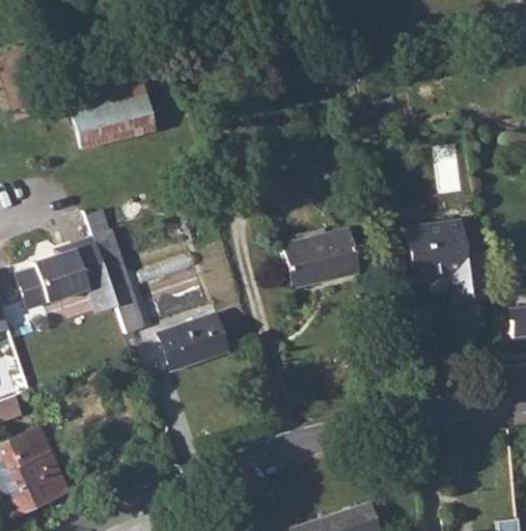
[(85,151),(159,130),(145,80),(72,103),(85,151)]
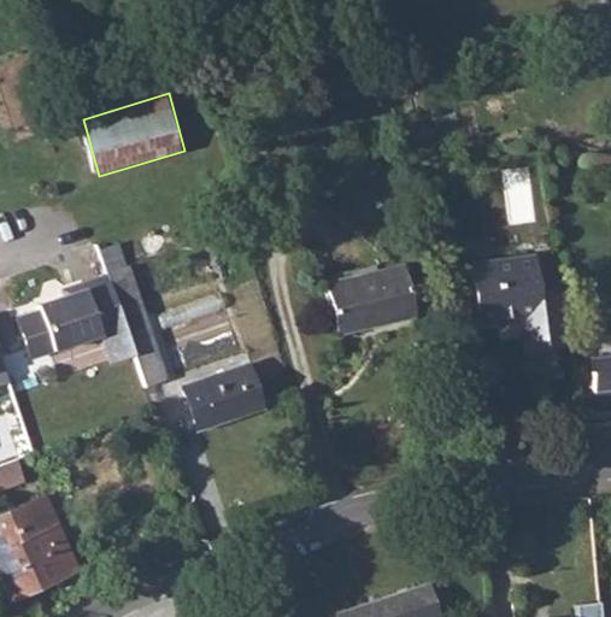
[(523,315),(524,322),(528,318),(538,327),(545,325),(550,350),(574,346),(567,289),(545,293),(539,253),(475,262),(482,324),(503,322),(503,318),(523,315)]
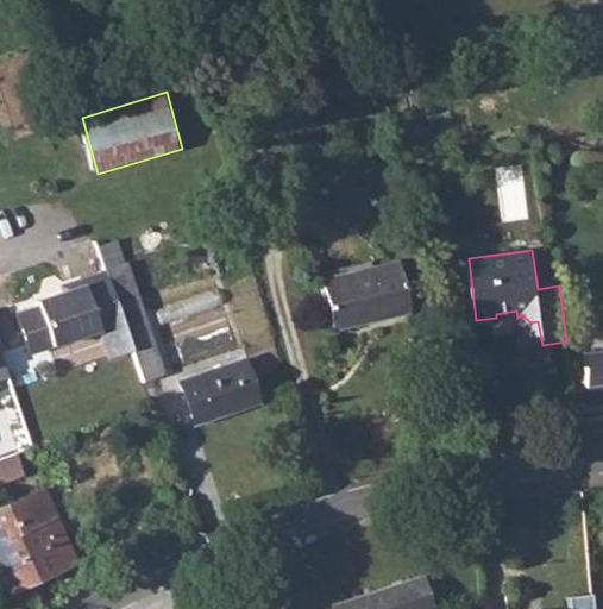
[(399,261),(324,278),(335,330),(410,312),(399,261)]
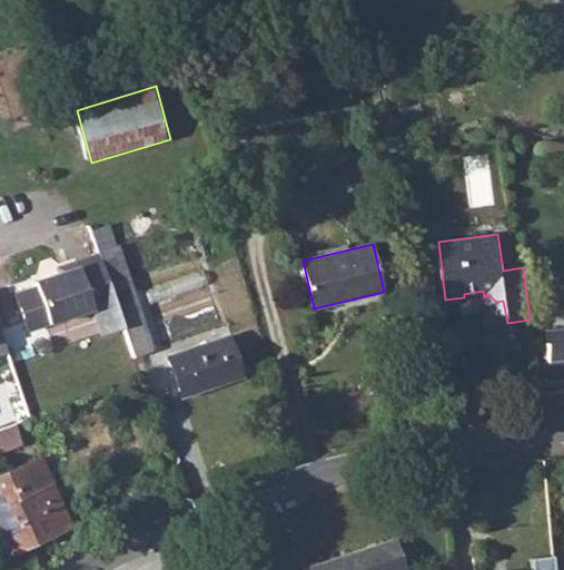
[(120,245),(101,254),(127,327),(137,357),(156,351),(120,245)]
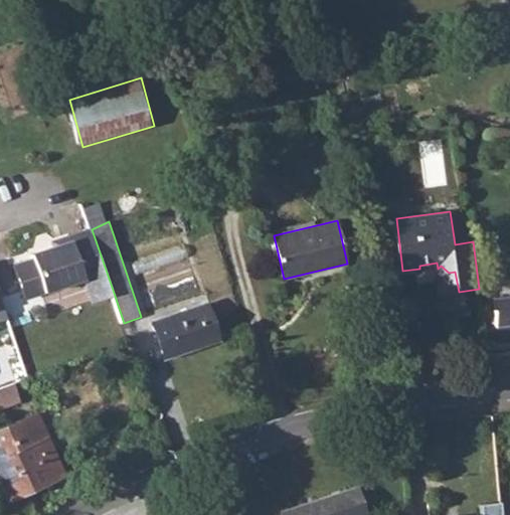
[(115,296),(92,229),(70,236),(72,241),(34,253),(36,259),(17,266),(28,299),(88,279),(96,303),(115,296)]
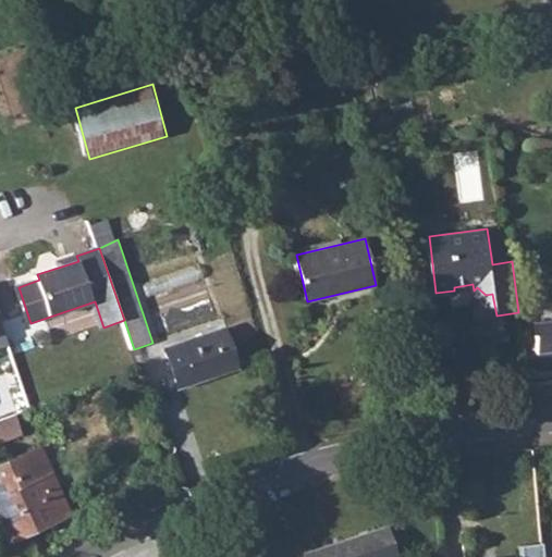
[(0,311),(0,347),(11,344),(0,311)]
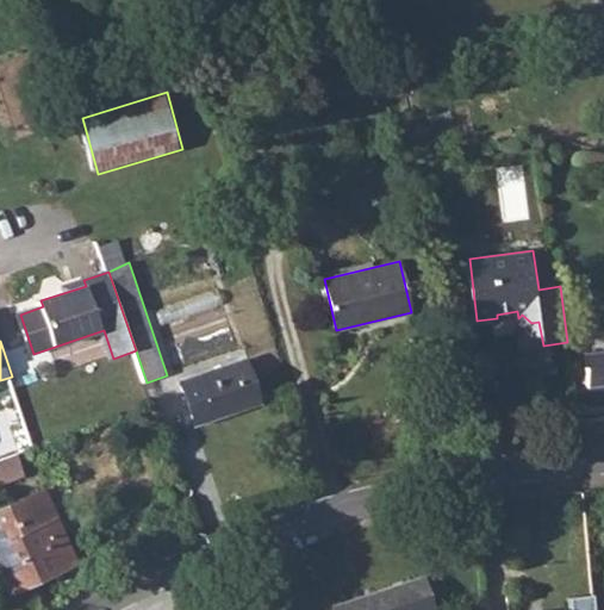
[(603,348),(590,352),(593,386),(603,385),(603,348)]
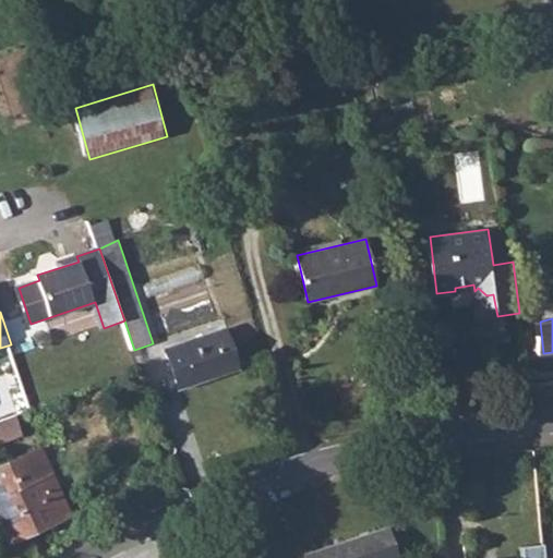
[(169,349),(172,361),(229,341),(225,329),(169,349)]
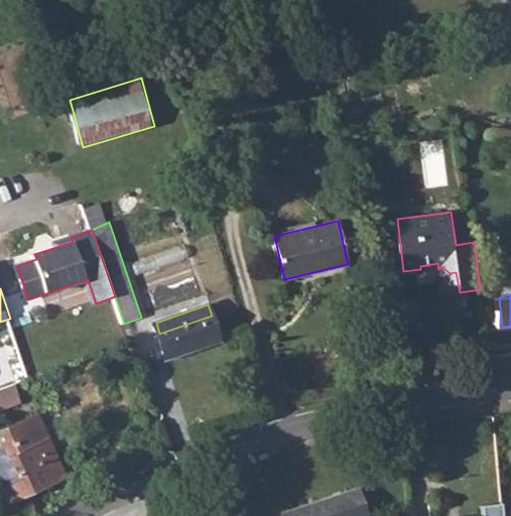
[(212,315),(159,334),(167,358),(220,341),(212,315)]
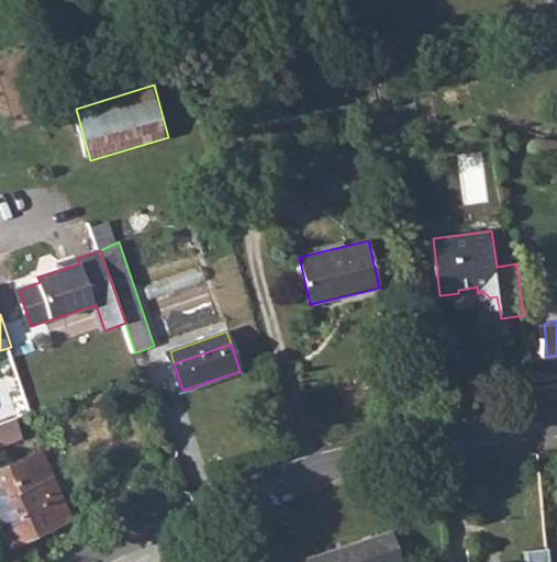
[(14,417),(0,422),(0,447),(23,438),(14,417)]
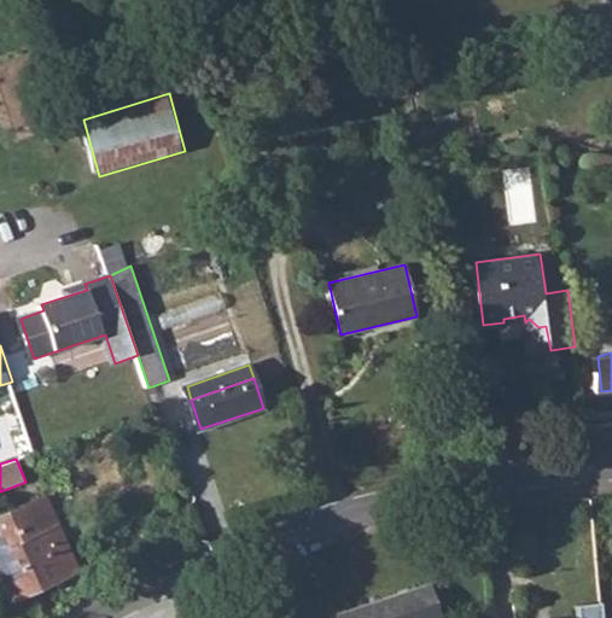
[(0,531),(1,536),(0,536),(0,569),(13,599),(80,570),(47,499),(0,518),(0,531)]
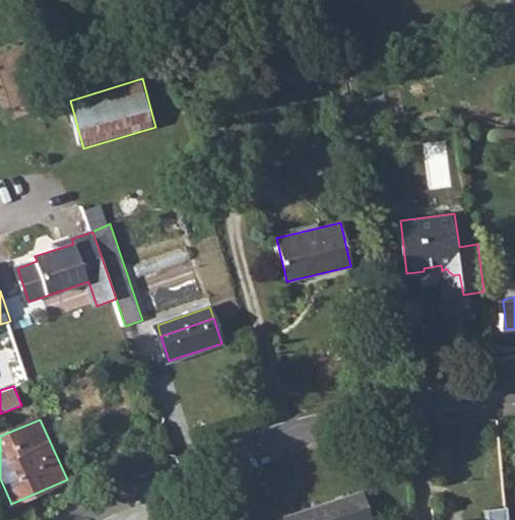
[(371,519),(362,491),(279,517),(279,519),(371,519)]
